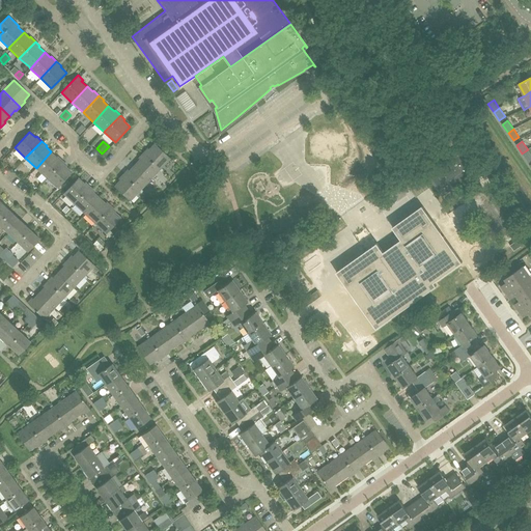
[(147,147),(143,152),(160,169),(170,158),(155,143),(148,148),(147,147)]
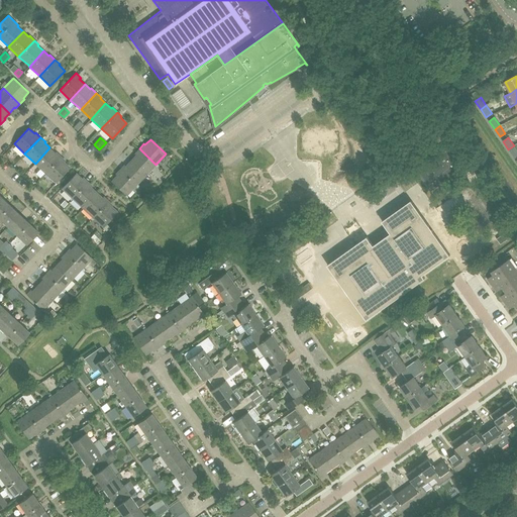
[(516,149),(514,145),(508,149),(514,157),(516,154),(516,149)]
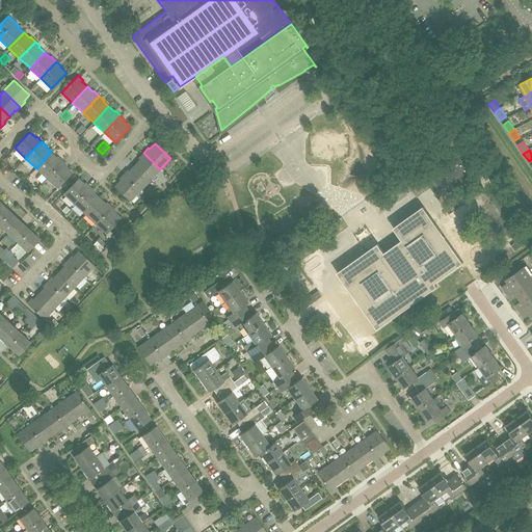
[(459,151),(427,174),(444,196),(475,174),(459,151)]
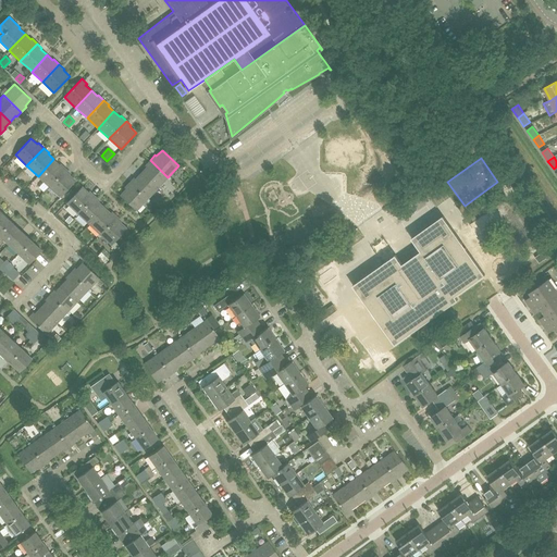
[(53,159),(38,176),(49,186),(65,169),(60,163),(59,164),(53,159)]
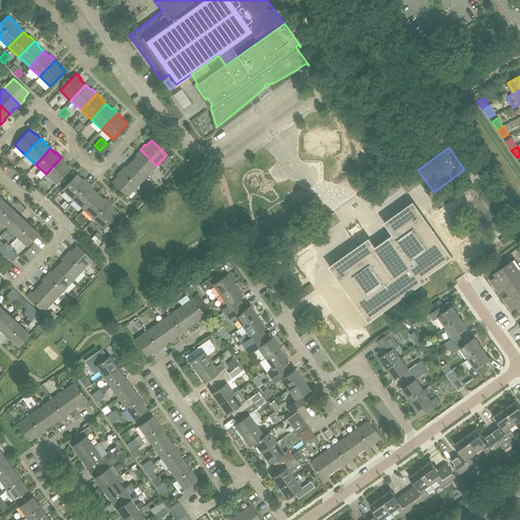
[(137,155),(131,161),(147,176),(156,166),(140,149),(136,154),(137,155)]
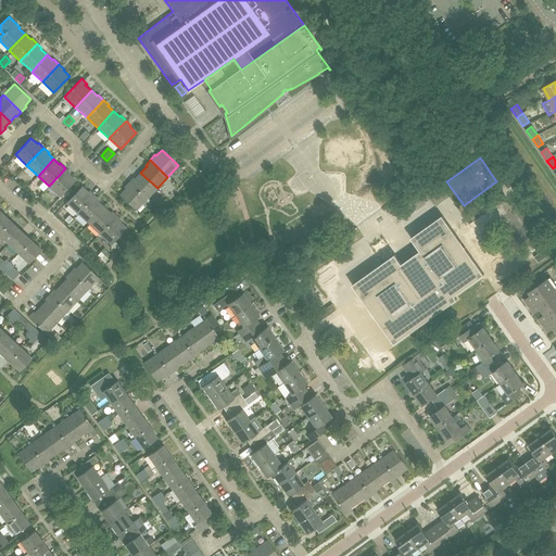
[(10,165),(5,169),(10,175),(14,169),(10,165)]
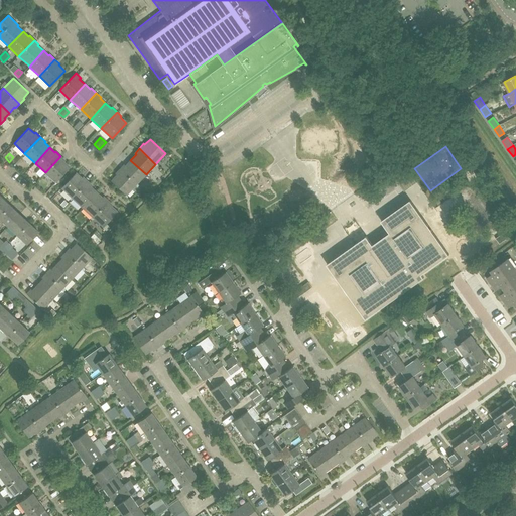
[(60,156),(45,172),(55,182),(71,167),(65,161),(66,160),(60,156)]
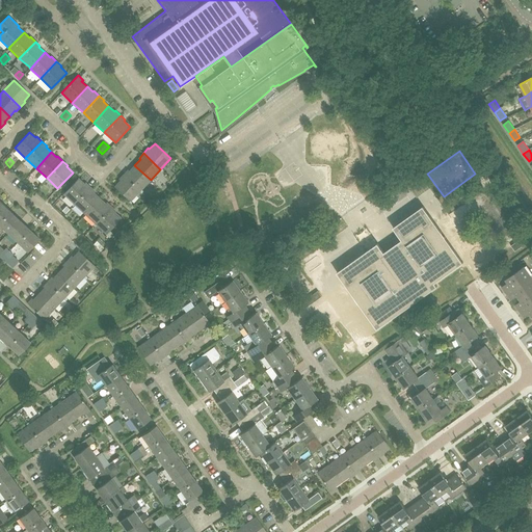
[(128,169),(124,175),(140,190),(151,180),(134,165),(129,170),(128,169)]
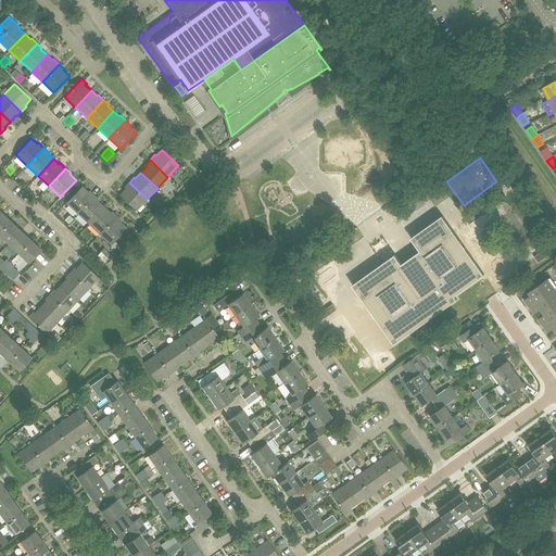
[(437,179),(422,189),(436,206),(449,197),(437,179)]
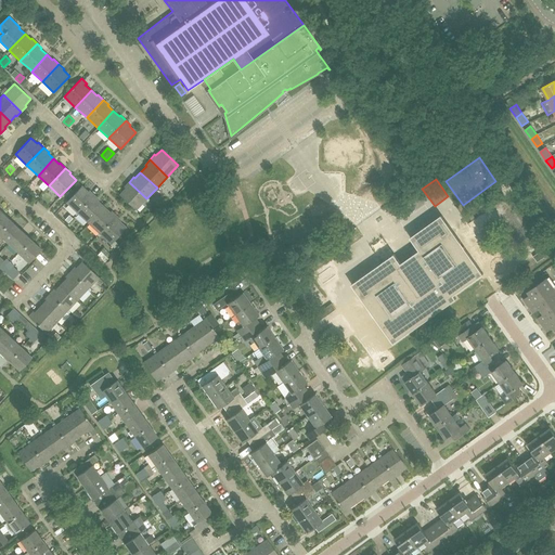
[(126,189),(119,195),(137,210),(146,198),(129,182),(125,188),(126,189)]
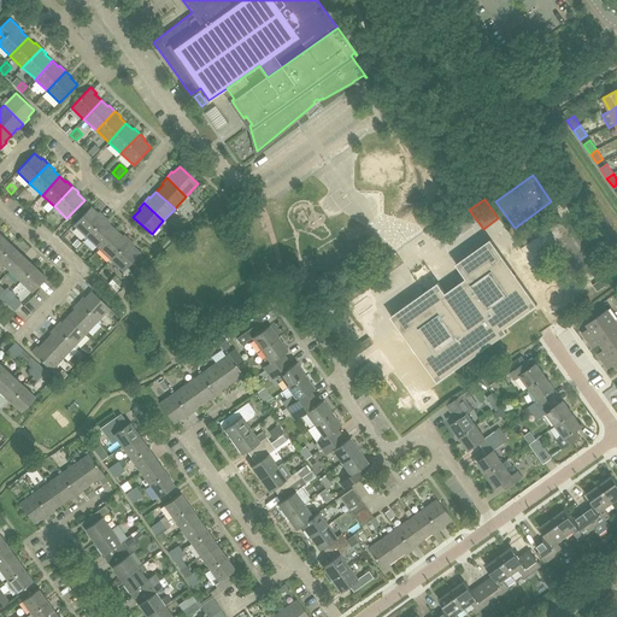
[(90,206),(72,224),(86,236),(104,217),(98,211),(97,213),(90,206)]
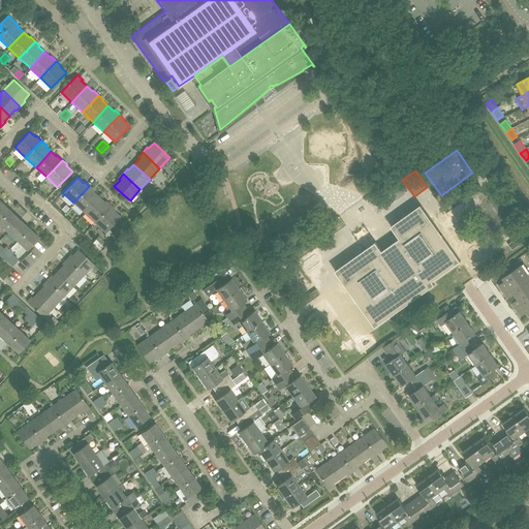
[(89,186),(73,203),(84,213),(98,196),(93,191),(94,191),(89,186)]
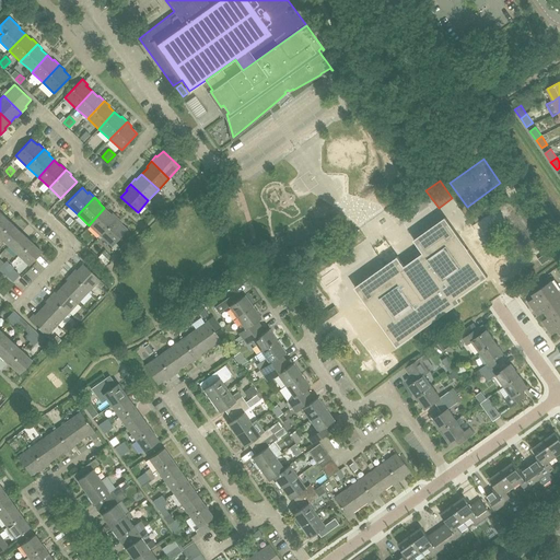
[(104,208),(89,225),(100,235),(117,218),(112,212),(111,214),(104,208)]
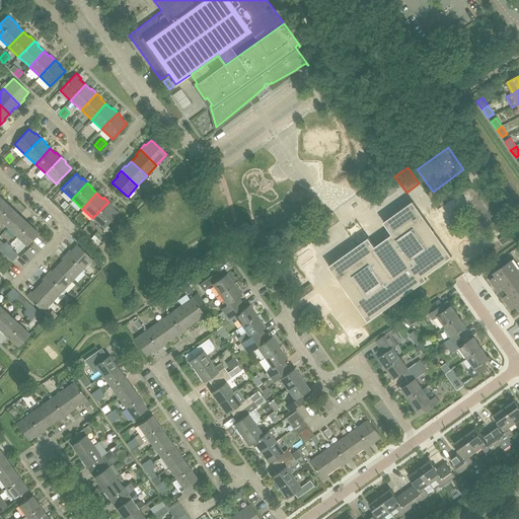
[(0,197),(0,216),(9,206),(0,197)]
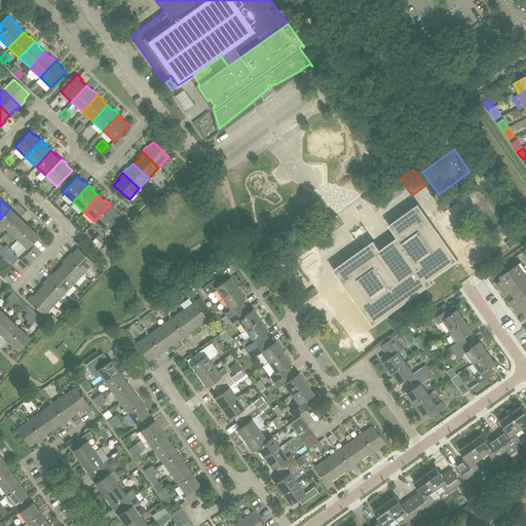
[(346,260),(333,269),(351,295),(354,293),(358,298),(354,300),(373,326),(397,308),(419,293),(433,284),(429,279),(458,260),(445,241),(440,234),(437,236),(434,231),(437,229),(435,227),(418,203),(388,225),(393,232),(387,236),(391,241),(384,247),(379,250),(373,240),(361,250),(346,260)]
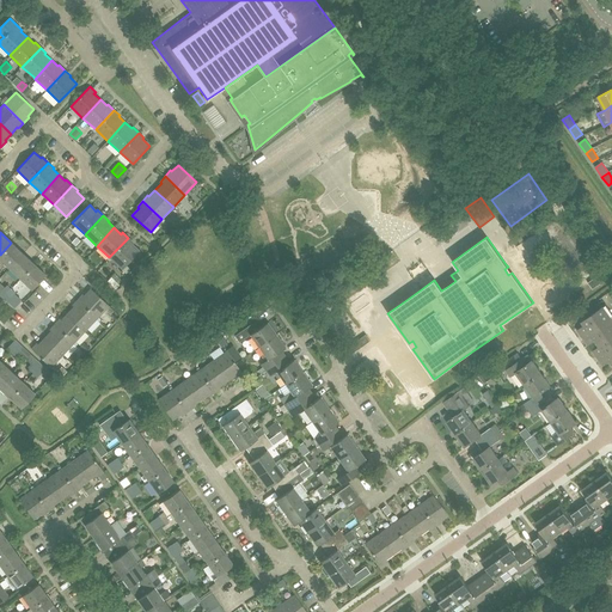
[(128,238),(109,257),(122,269),(139,251),(132,245),(133,243),(128,238)]
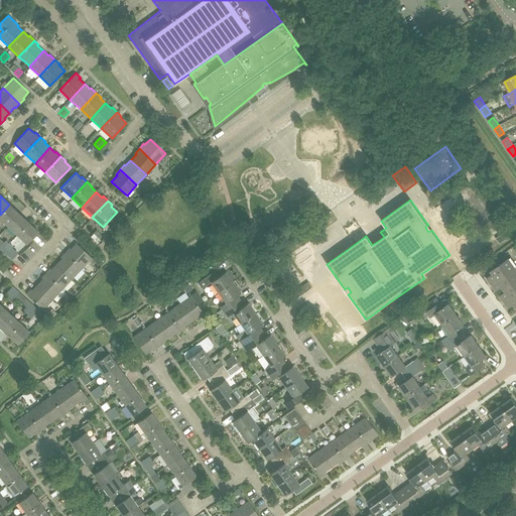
[(9,205),(0,215),(0,219),(7,226),(19,214),(9,205)]
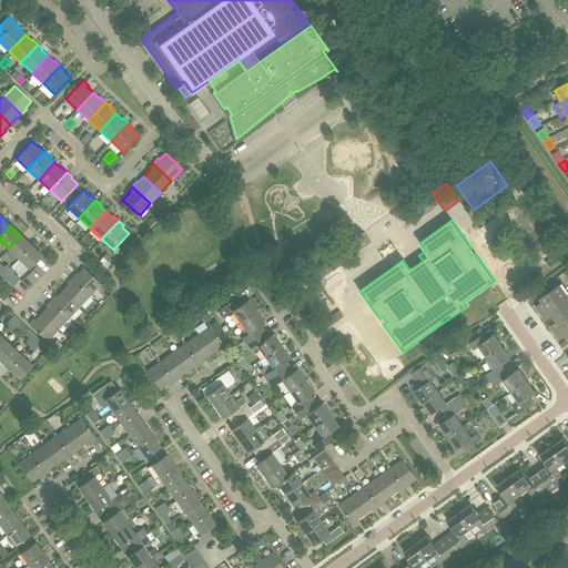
[(21,235),(8,249),(19,259),(31,245),(21,235)]
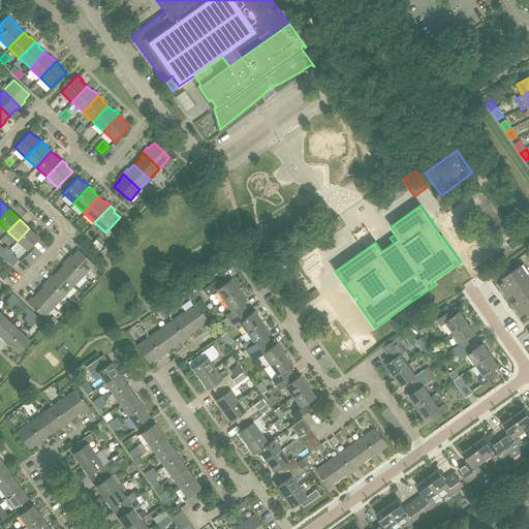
[(18,241),(9,249),(12,252),(14,254),(23,246),(27,250),(39,238),(29,228),(18,241)]
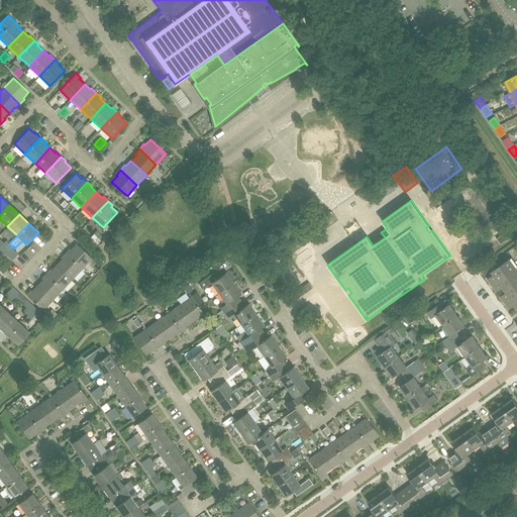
[(508,230),(497,239),(500,244),(512,236),(508,230)]
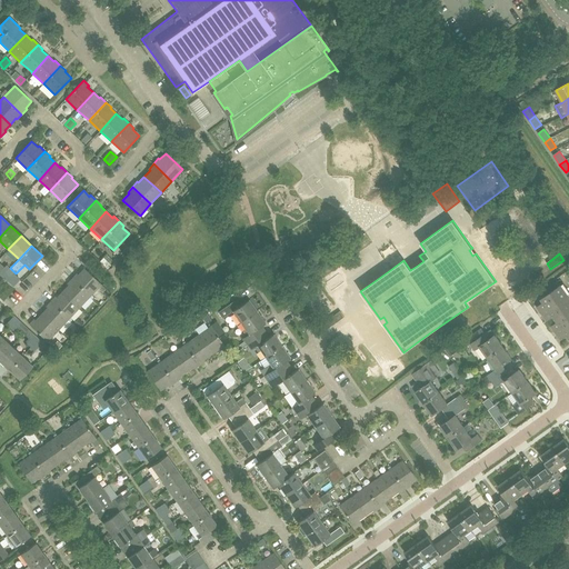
[(3,267),(0,270),(0,273),(2,277),(10,268),(6,265),(3,267)]
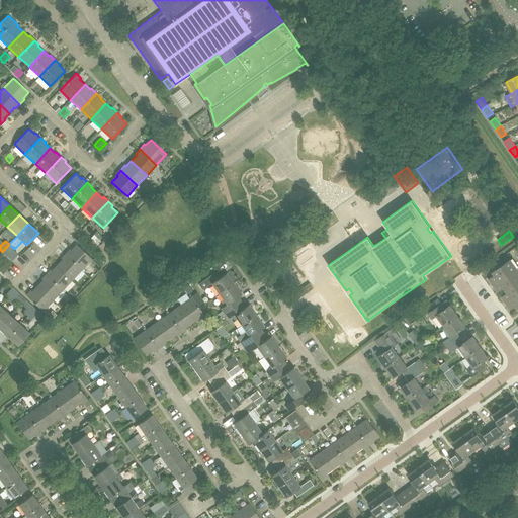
[(9,244),(2,252),(5,255),(12,261),(18,255),(11,249),(12,247),(9,244)]
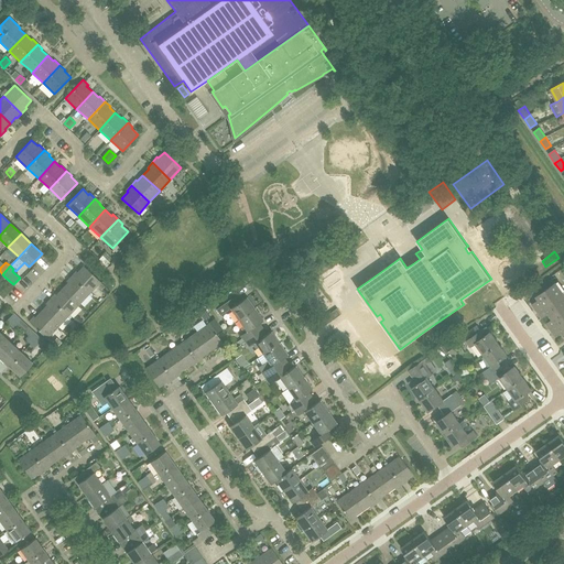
[(76,271),(72,277),(89,293),(100,281),(84,266),(77,272),(76,271)]
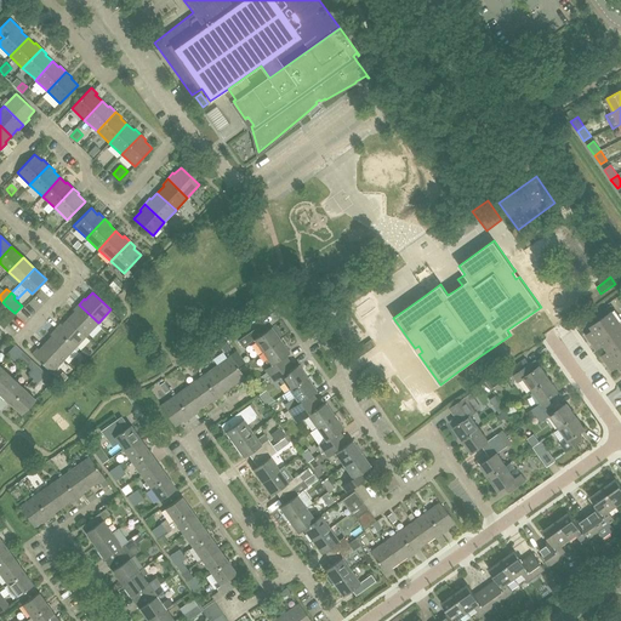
[(74,312),(68,318),(86,335),(98,323),(79,305),(73,311),(74,312)]
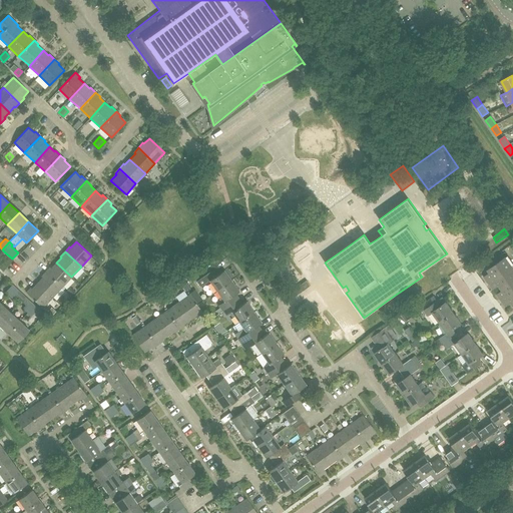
[(489,273),(483,277),(487,281),(510,264),(505,257),(502,253),(485,266),(488,270),(487,270),(489,273)]
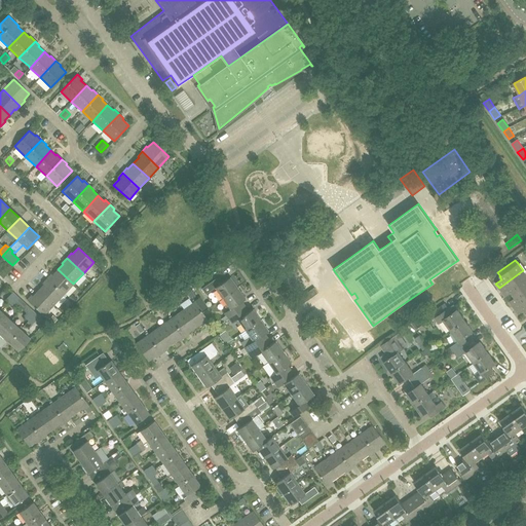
[(51,273),(46,278),(63,294),(73,284),(58,269),(52,274),(51,273)]
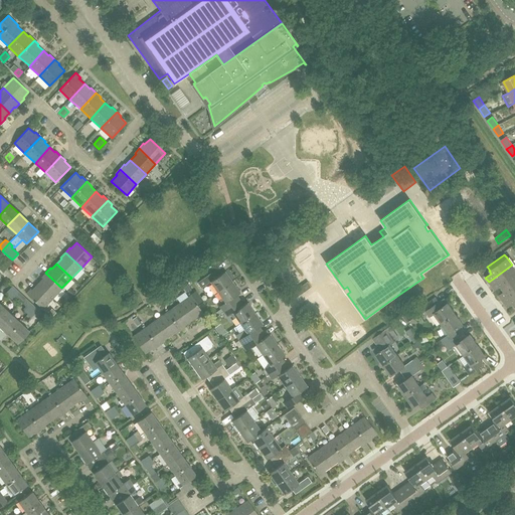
[(514,269),(512,265),(489,282),(494,290),(500,286),(502,289),(514,279),(514,269)]
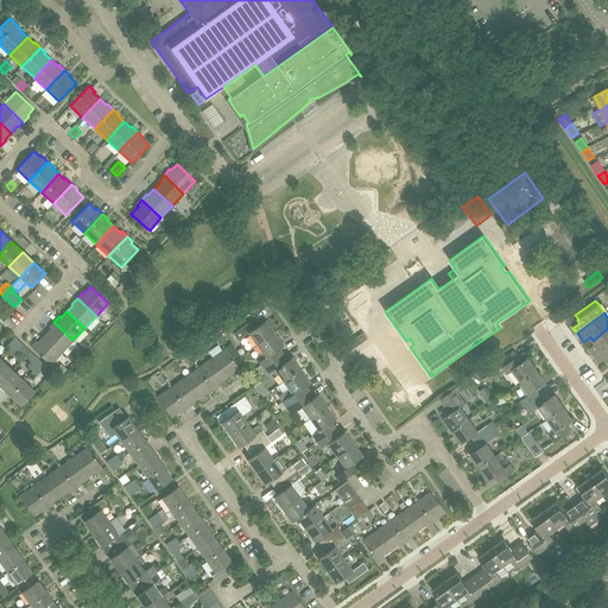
[(252,320),(233,334),(238,340),(247,333),(257,344),(274,331),(266,320),(257,325),(252,320)]
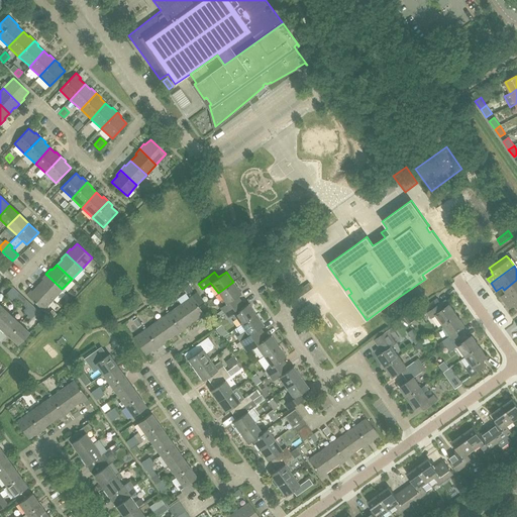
[(42,280),(37,285),(53,300),(62,289),(45,274),(41,279),(42,280)]
